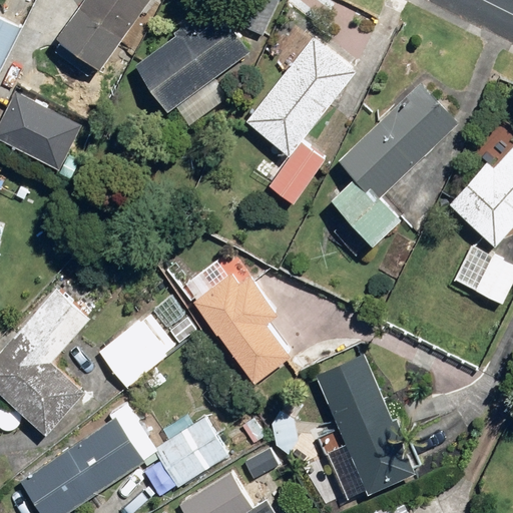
[(148,0),(82,0),(55,39),(100,71),(148,0)]
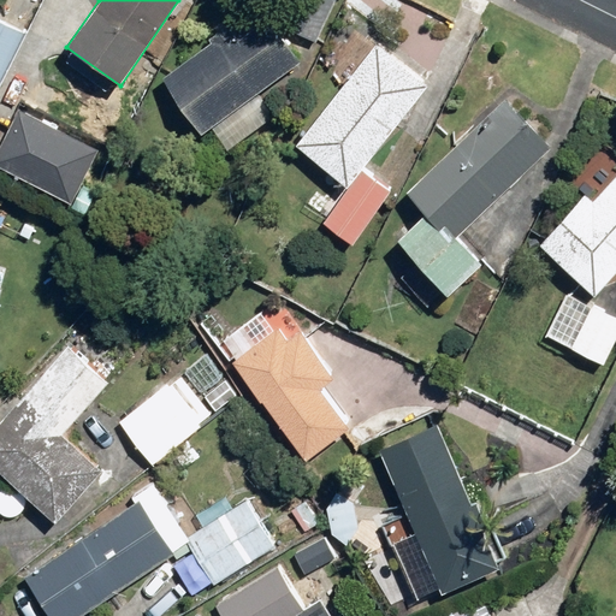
[(336,3),(330,0),(294,0),(280,25),(314,43),(336,3)]
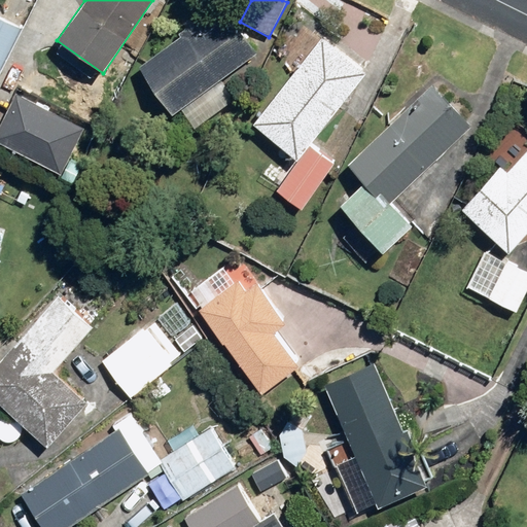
[(255,55),(217,6),(138,66),(174,114),(178,111),(192,130),(234,99),(220,80),(255,55)]
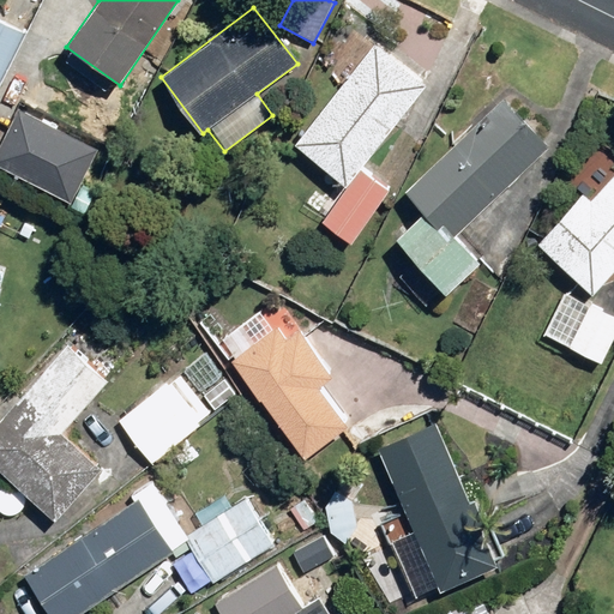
[(0,83),(25,36),(0,22),(0,83)]
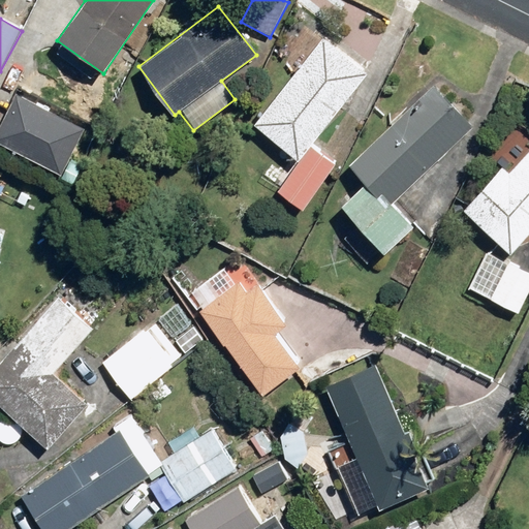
[(368,71),(322,36),(252,126),(299,162),(276,192),(300,211),(335,165),(310,146),(368,71)]
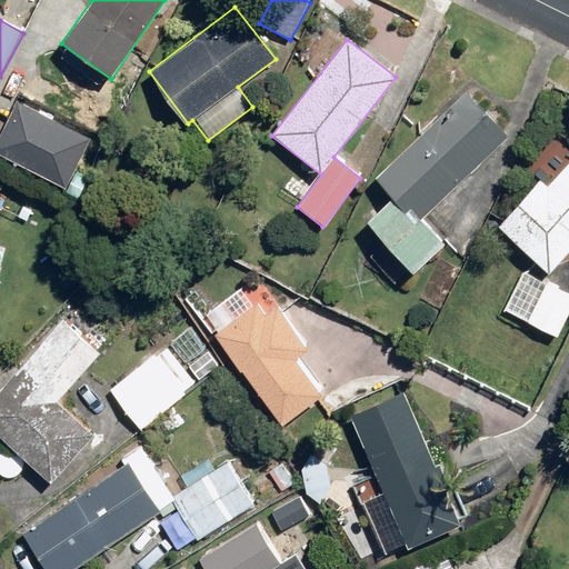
[(505,139),(462,95),(375,178),(391,195),(363,220),(413,272),(443,243),(420,219),(505,139)]
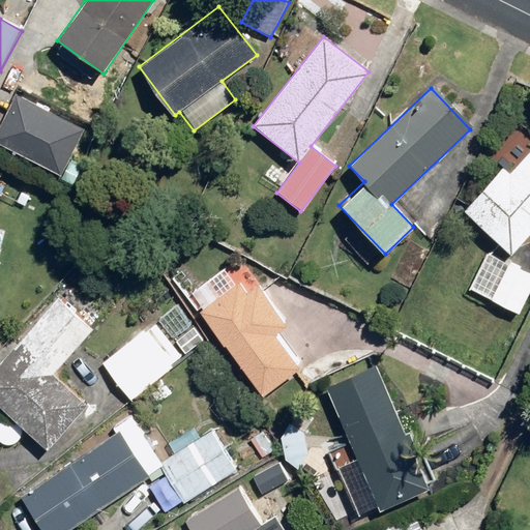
[(529,230),(529,152),(510,175),(502,169),(463,212),(508,254),(529,230)]
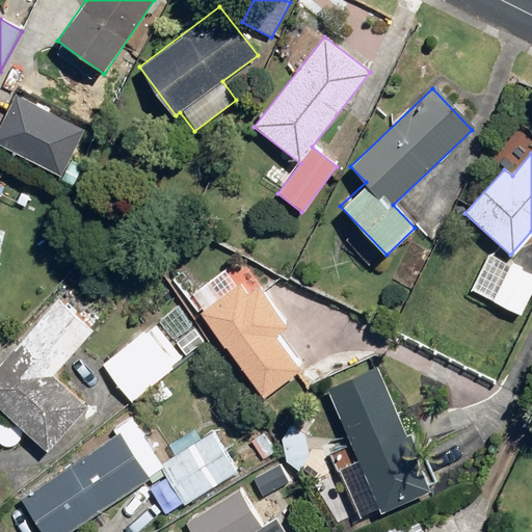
[(531,287),(531,274),(488,251),(469,289),(517,315),(531,287)]
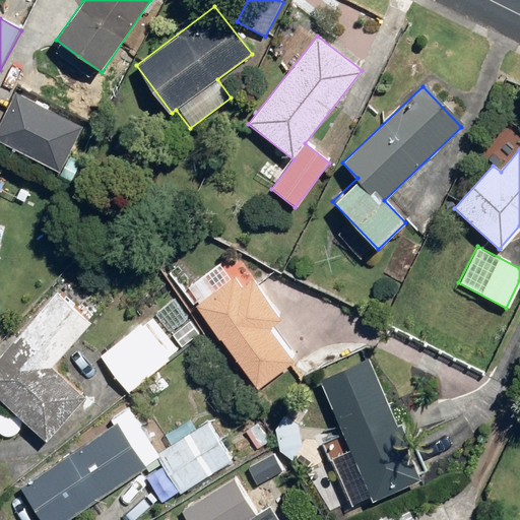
[(271,272),(239,254),(208,284),(217,294),(200,311),(257,389),(295,358),(270,328),(281,320),(258,284),(271,272)]
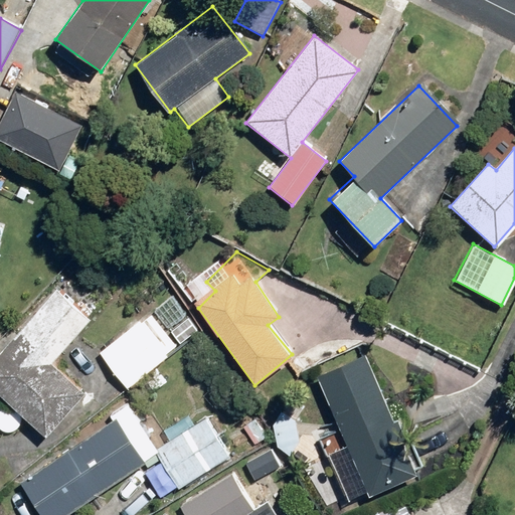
[(90,322),(57,287),(0,349),(0,398),(44,439),(86,393),(52,363),(90,322)]
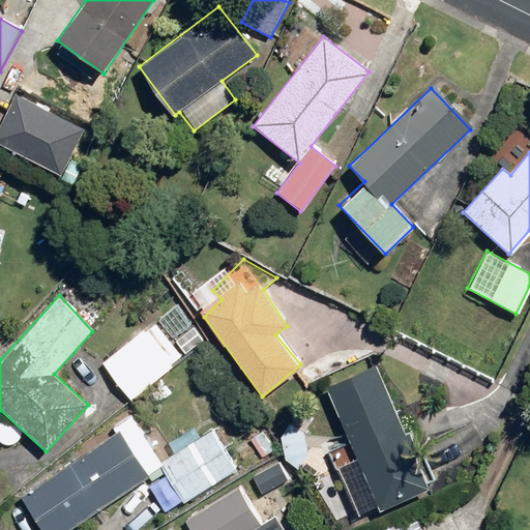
[(181,360),(151,323),(101,363),(131,401),(181,360)]
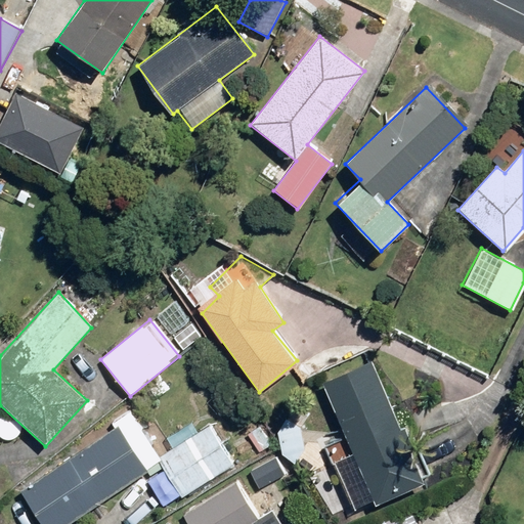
[(426,480),(368,351),(317,374),(375,503),(426,480)]
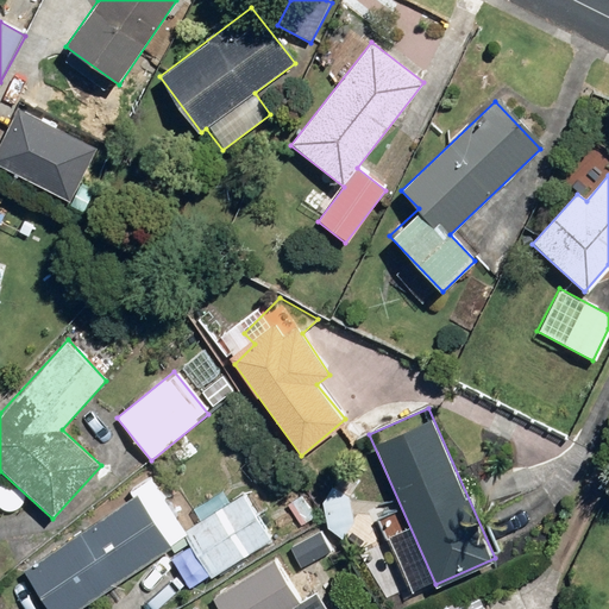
[(271,535),(243,495),(184,537),(214,577),(271,535)]
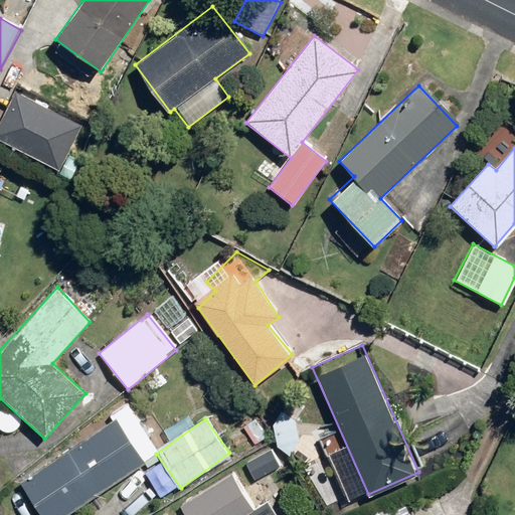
[(69,514),(145,467),(116,421),(20,483),(40,514),(69,514)]
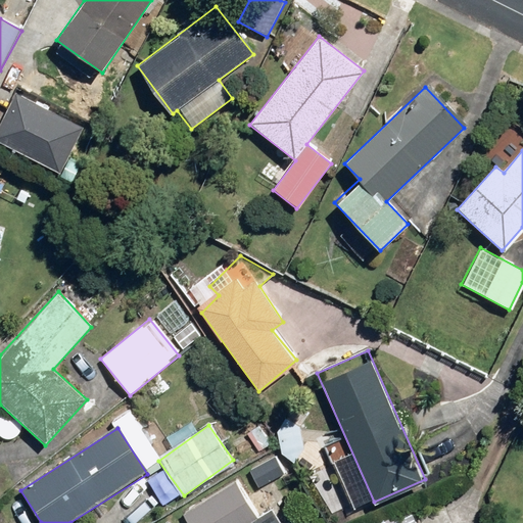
[(247,522),(256,518),(235,483),(182,516),(186,522),(247,522)]
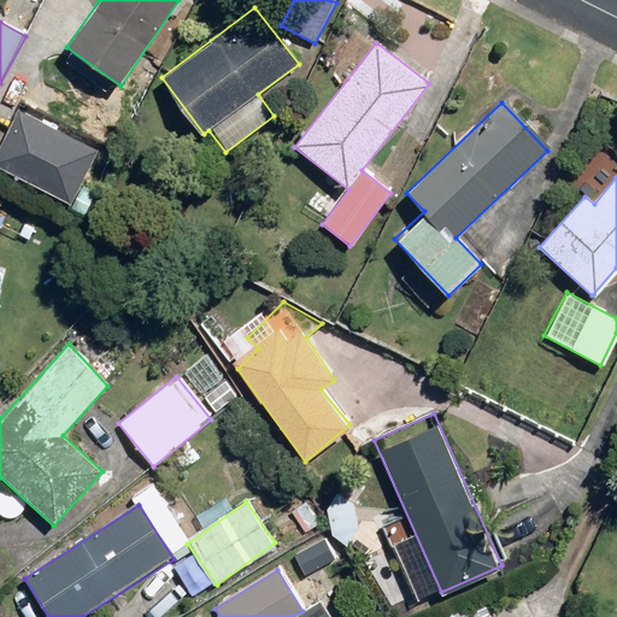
[(485,616),(477,599),(436,616),(485,616)]
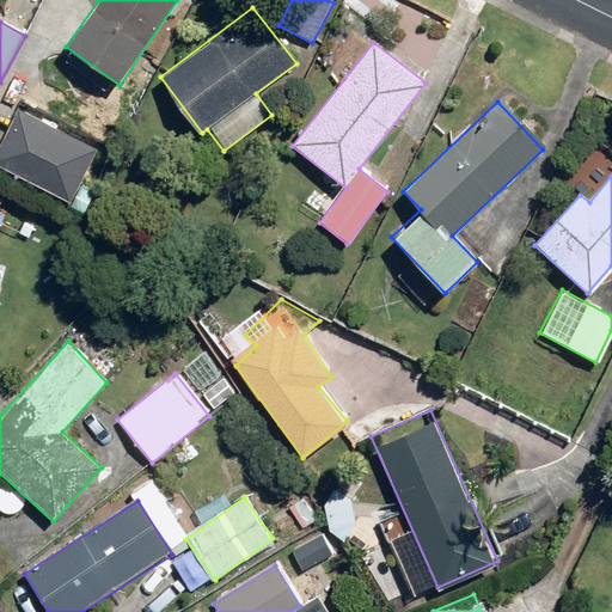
[(323,611),(316,601),(298,611),(323,611)]
